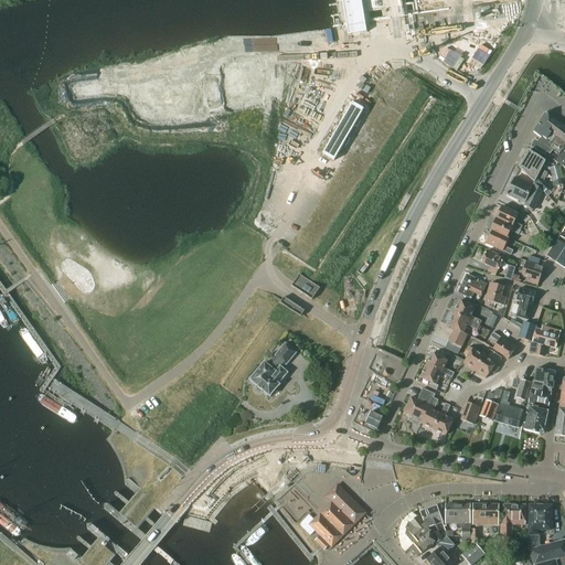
[(555,160),(560,164),(564,157),(564,128),(548,115),(548,114),(544,114),(544,116),(534,132),(540,138),(537,141),(535,139),(531,147),(544,156),(546,152),(550,155),(553,150),(558,156),(555,160)]
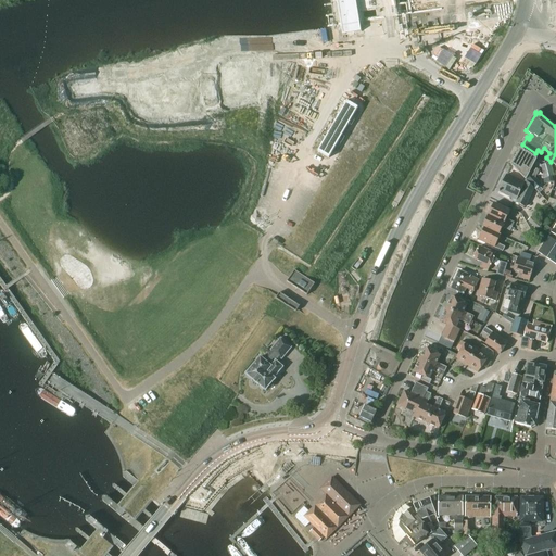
[(526,180),(526,181),(534,190),(534,189),(536,191),(542,186),(533,177),(538,176),(540,171),(536,168),(540,161),(538,160),(534,158),(519,150),(512,166),(526,180)]
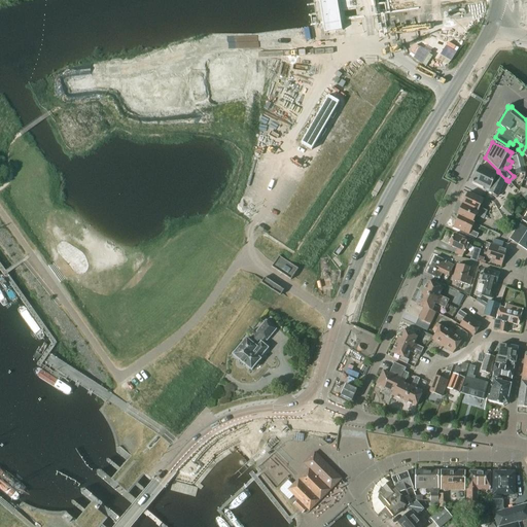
[(513,157),(516,170),(525,167),(522,154),(513,157)]
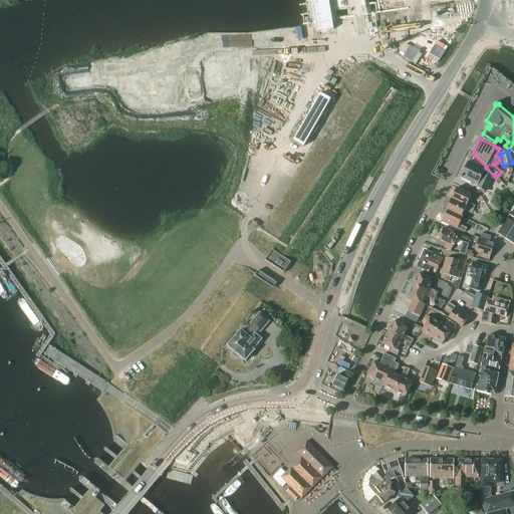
[(489,185),(494,176),(486,168),(485,170),(468,162),(461,178),(476,185),(475,186),(488,192),(491,185),(489,185)]
